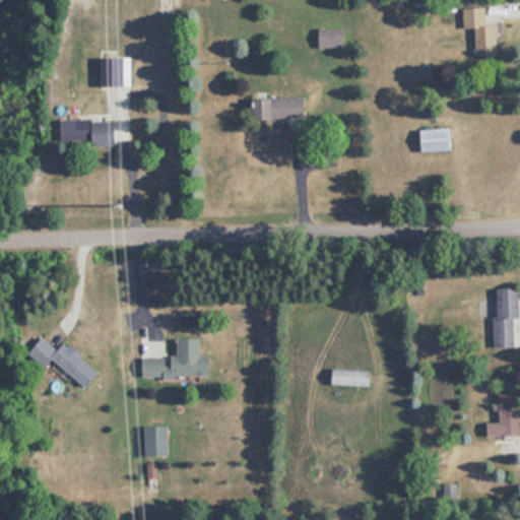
[(475,28),(476,58),(500,58),(499,25),(486,25),(486,8),(464,9),(464,28),(475,28)]
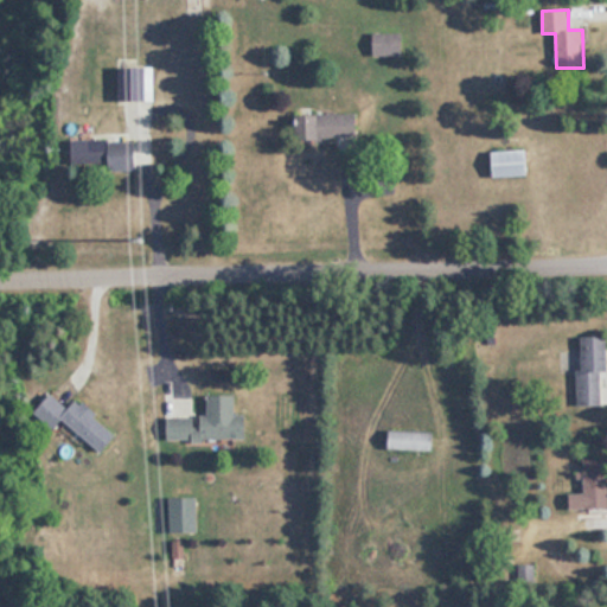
[(372,56),(403,56),(403,32),(372,32),(372,56)]
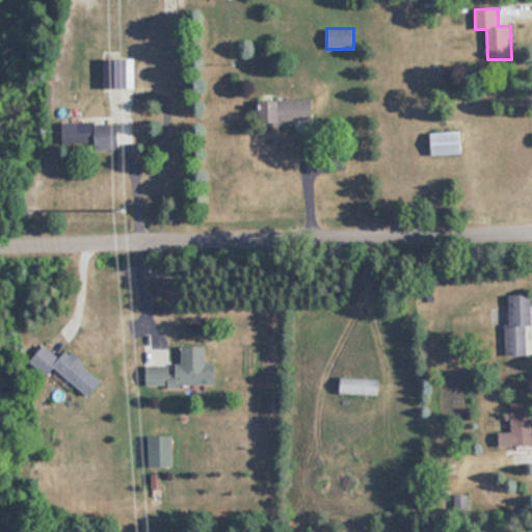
[(105,87),(130,87),(130,59),(105,59),(105,87)]
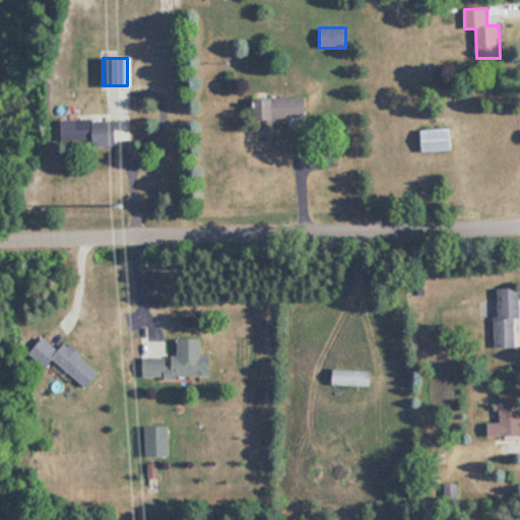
[(299,120),(299,98),(257,99),(257,120),(299,120)]
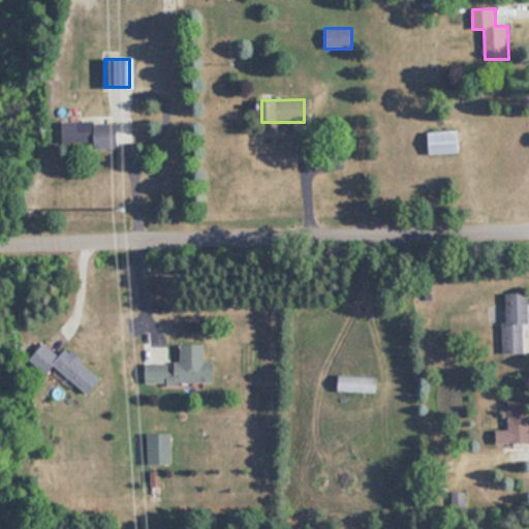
[(62,122),(62,147),(119,147),(119,122),(62,122)]
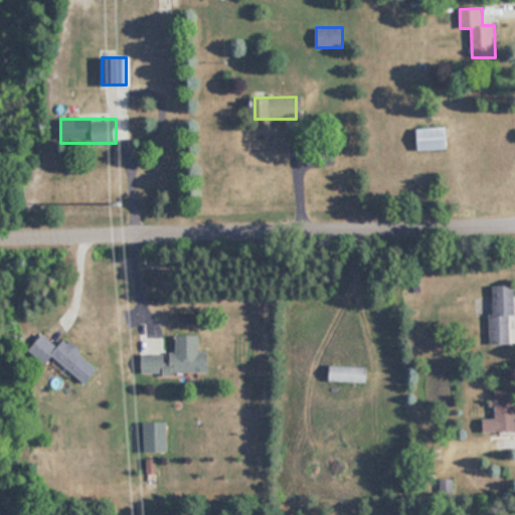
[(449,150),(448,128),(418,128),(418,150),(449,150)]
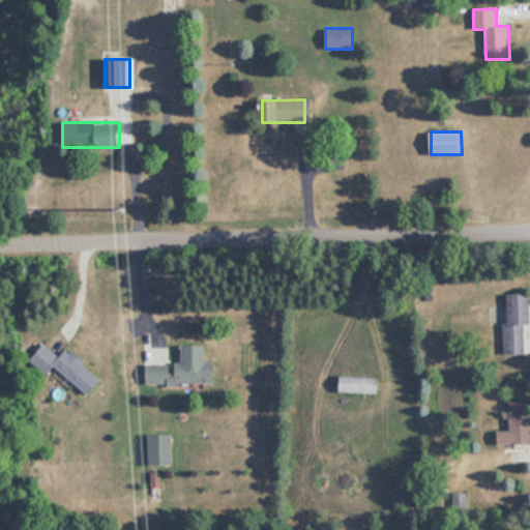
[(503,322),(504,354),(527,354),(526,325),(529,324),(529,292),(508,293),(508,322),(503,322)]
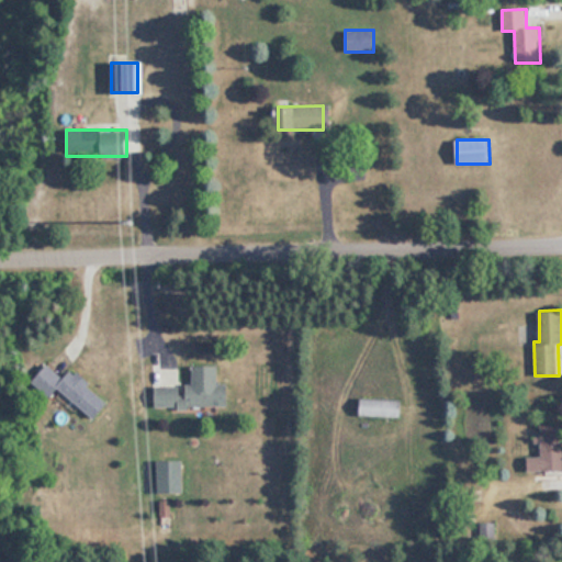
[(110,402),(72,369),(64,378),(48,364),(37,377),(90,424),(110,402)]
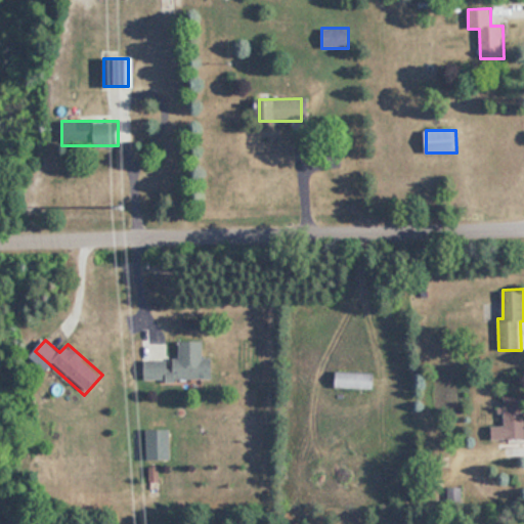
[(145,379),(214,379),(214,358),(204,358),(203,340),(179,340),(180,358),(144,359),(145,379)]
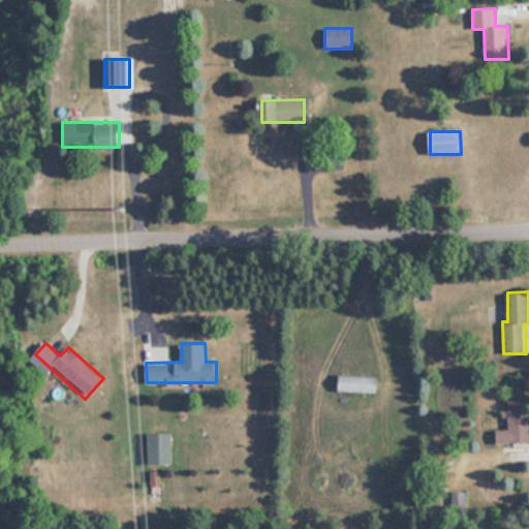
[(379,392),(380,375),(338,375),(338,391),(379,392)]
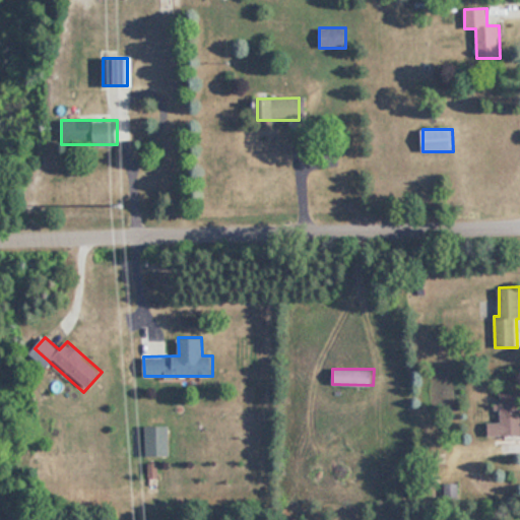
[(519,393),(501,393),(501,423),(490,423),(491,436),(519,435),(519,393)]
